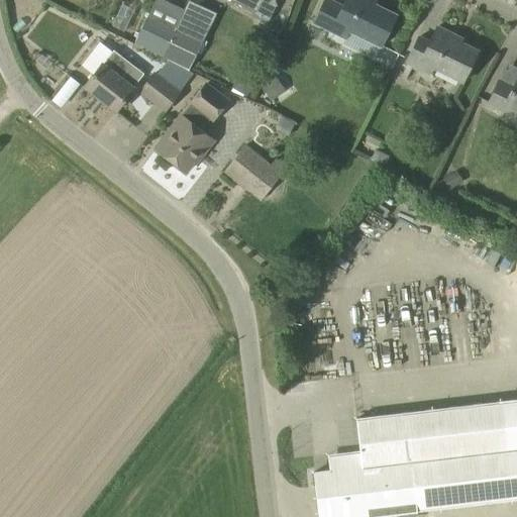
[(262,0),(237,0),(256,10),(262,0)]
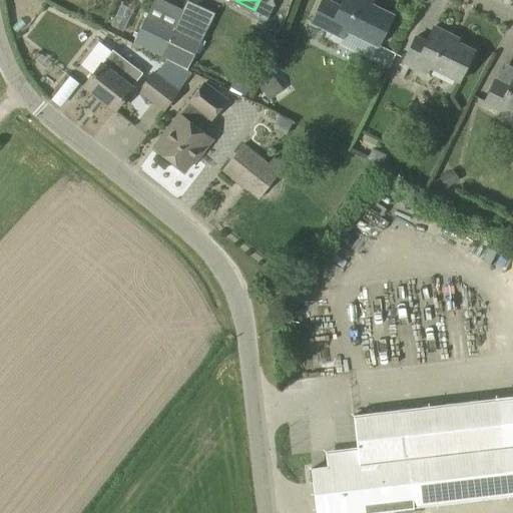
[(393,15),(364,1),(364,0),(344,0),(341,7),(327,0),(324,0),(313,25),(340,38),(344,29),(380,46),(393,15)]
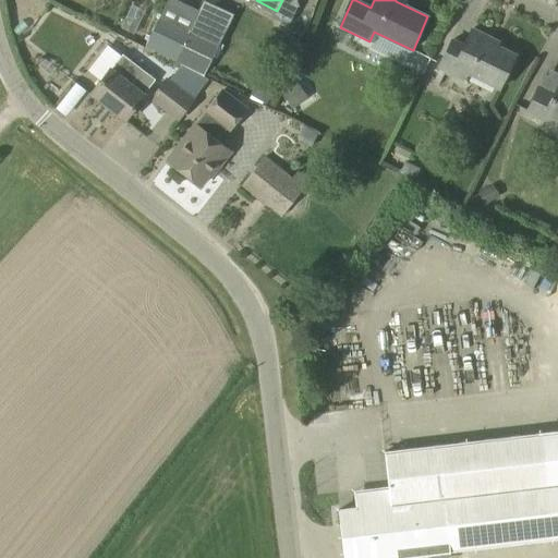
[(176,60),(191,26),(160,13),(146,46),(176,60)]
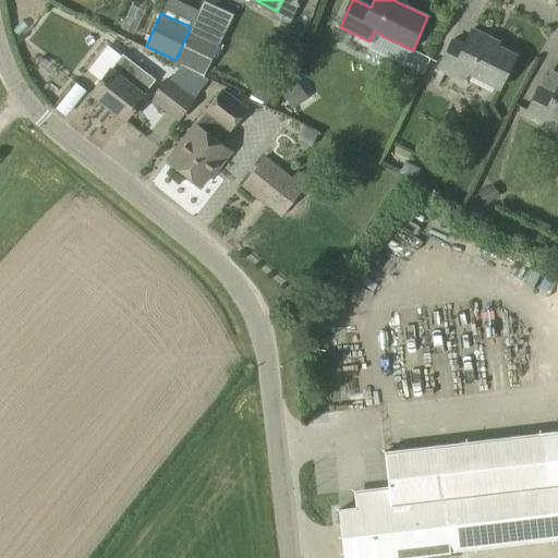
[(205,73),(220,40),(191,26),(176,60),(205,73)]
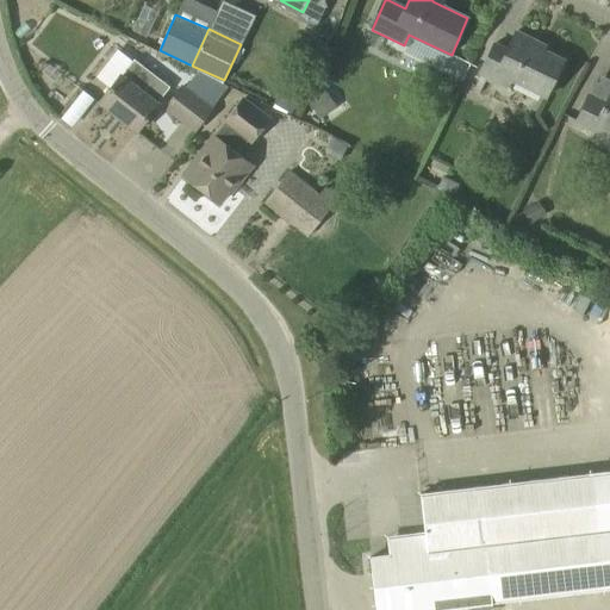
[(564,61),(535,47),(537,42),(516,31),(508,49),(495,43),(480,73),(495,83),(499,73),(547,97),(564,61)]
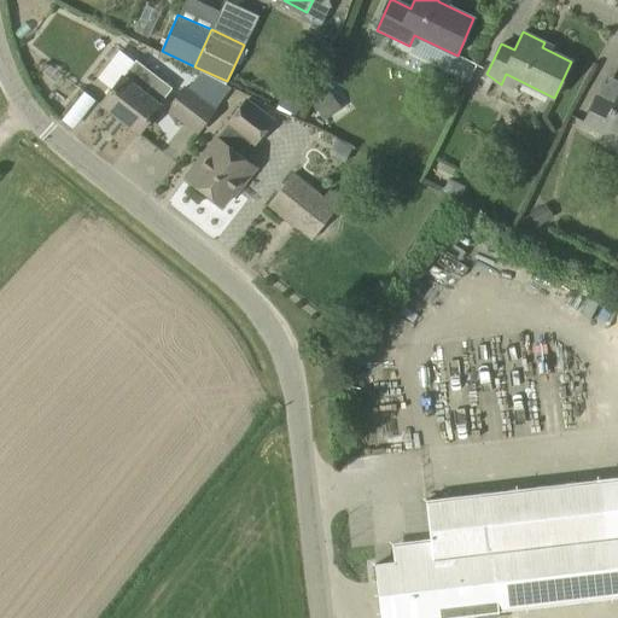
[(138,134),(170,88),(136,62),(100,105),(138,134)]
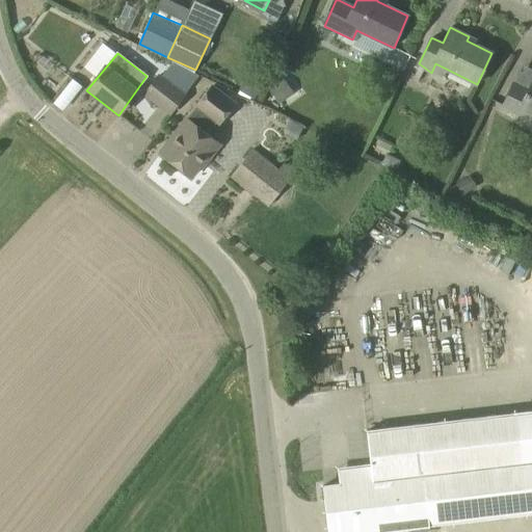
[(170,115),(187,95),(184,92),(178,88),(159,74),(142,94),(170,115)]
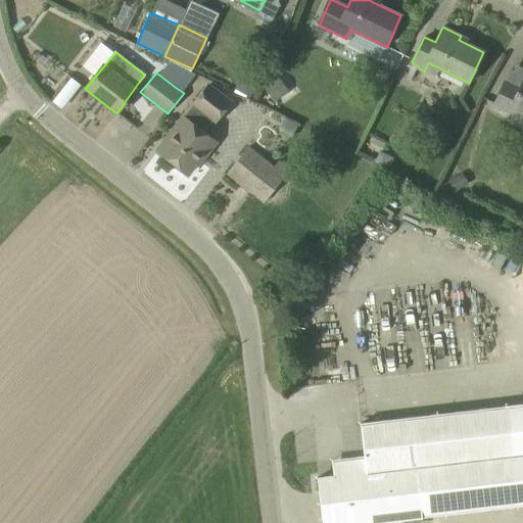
[(240,78),(235,87),(235,88),(249,96),(255,86),(254,80),(246,76),(240,78)]
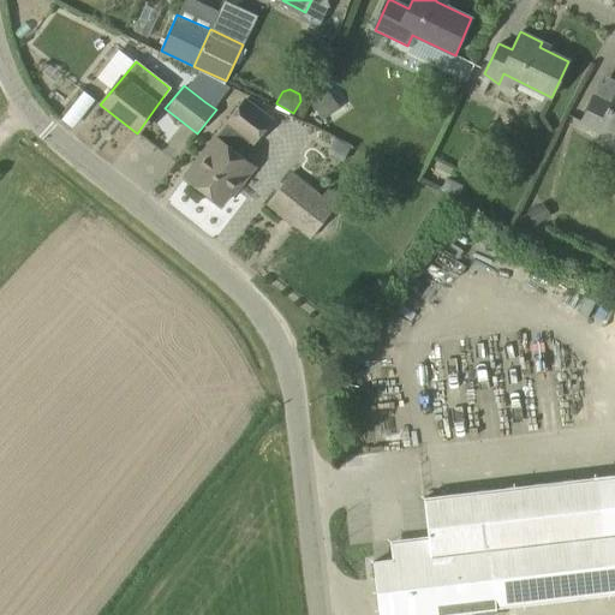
[(327,89),(309,102),(322,120),(340,107),(327,89)]
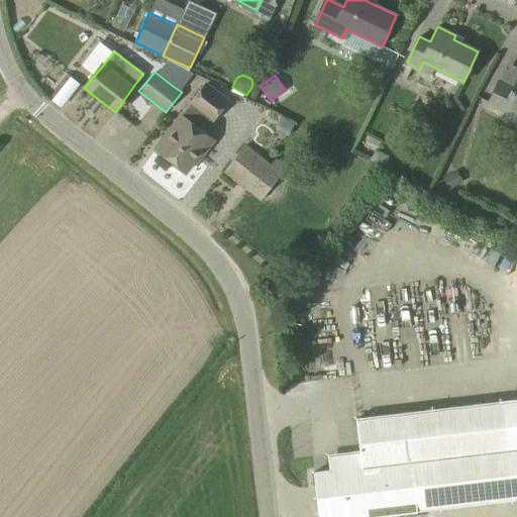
[(516,78),(513,85),(501,78),(490,101),(505,109),(506,105),(516,109),(516,78)]
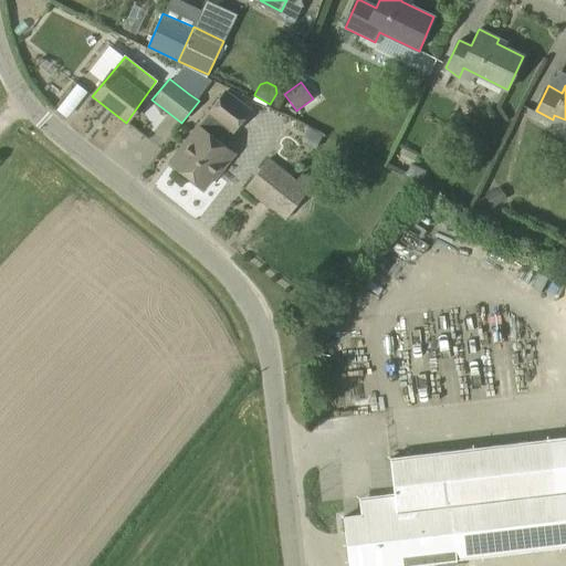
[(199,126),(185,144),(177,154),(180,157),(174,166),(202,188),(213,175),(216,176),(233,153),(220,143),(229,132),(232,135),(252,109),(224,88),(205,113),(208,115),(199,126)]
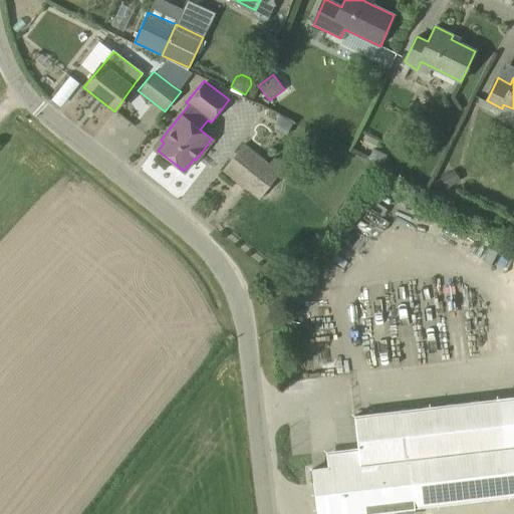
[(269,164),(243,143),(223,169),(260,198),(286,166),(274,157),(269,164)]
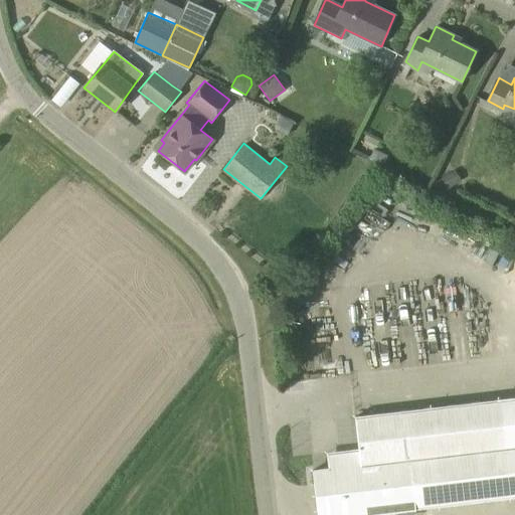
[(374,150),(370,160),(382,165),(386,156),(374,150)]
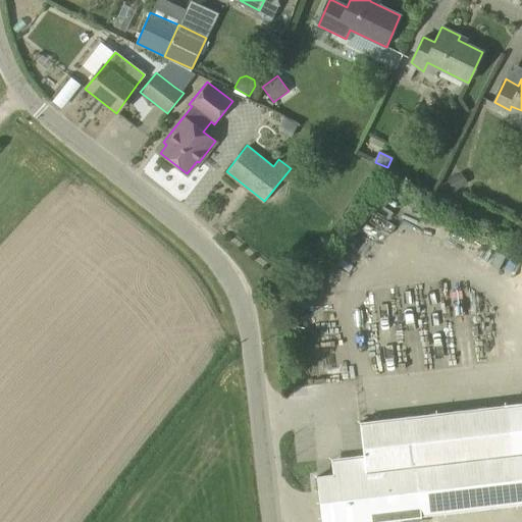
[(461,172),(448,180),(454,192),(467,184),(461,172)]
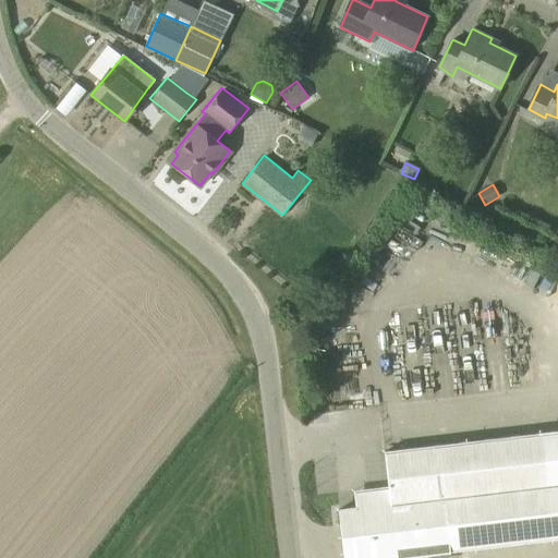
[(557,429),(384,451),(388,486),(355,490),(358,507),(338,510),(343,557),(392,557),(557,537),(557,429)]
